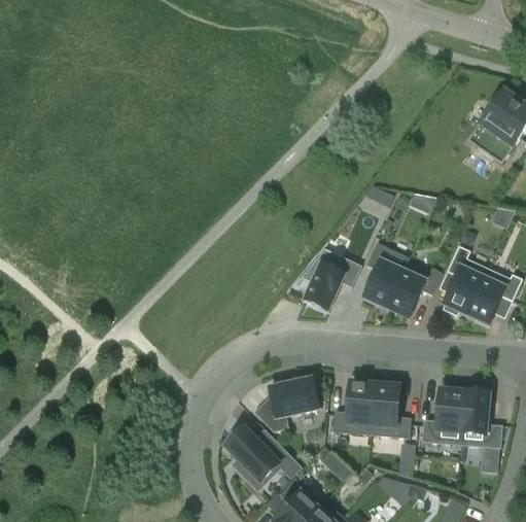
[(467,139),(501,163),(525,127),(525,104),(502,89),(467,139)]
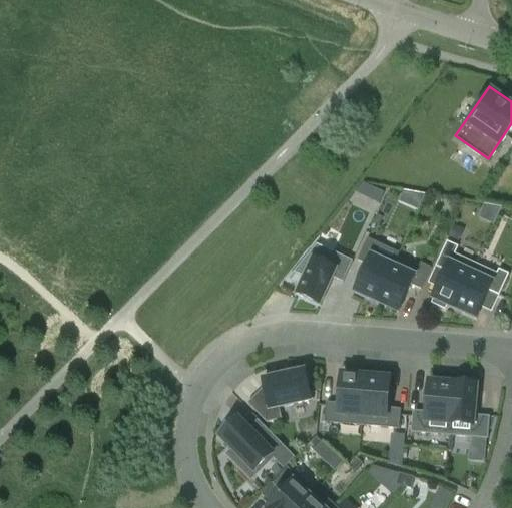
[(354,289),(376,299),(395,257),(374,246),(377,239),(367,234),(357,257),(366,262),(354,289)]
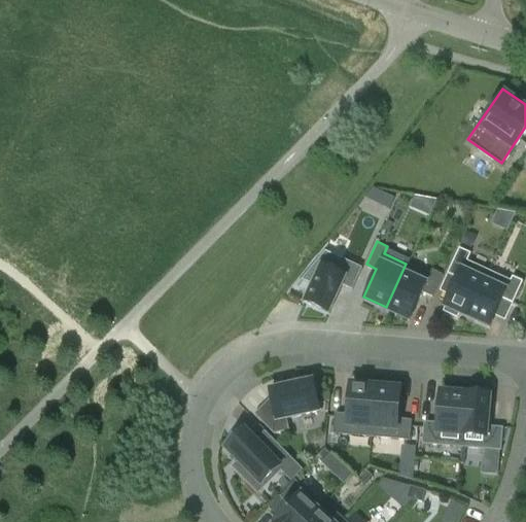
[(465,313),(487,267),(466,257),(469,250),(458,245),(447,271),(456,275),(444,303),(445,304),(443,308),(456,314),(458,310),(465,313)]
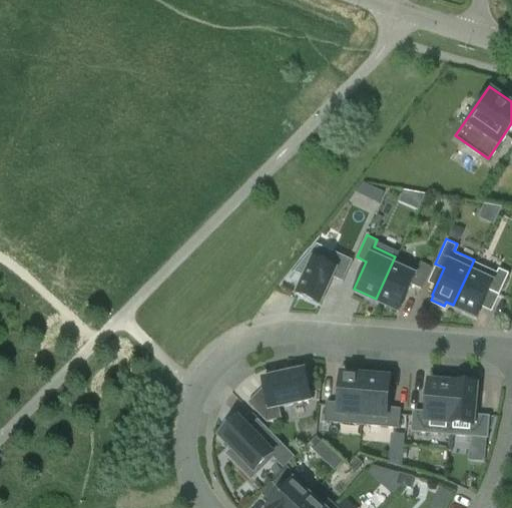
[(314,250),(296,291),(319,302),(332,275),(342,280),(352,258),(332,248),(328,257),(314,250)]
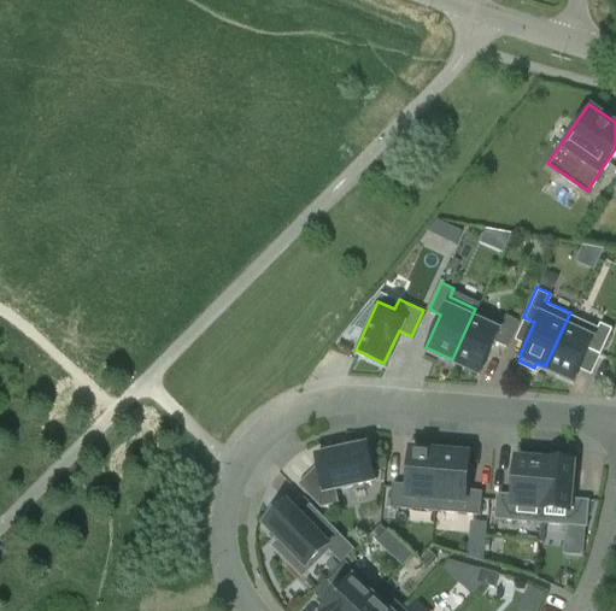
[(475,309),(452,359),(479,371),(493,338),(505,344),(510,332),(517,317),(505,311),(502,319),(475,309)]
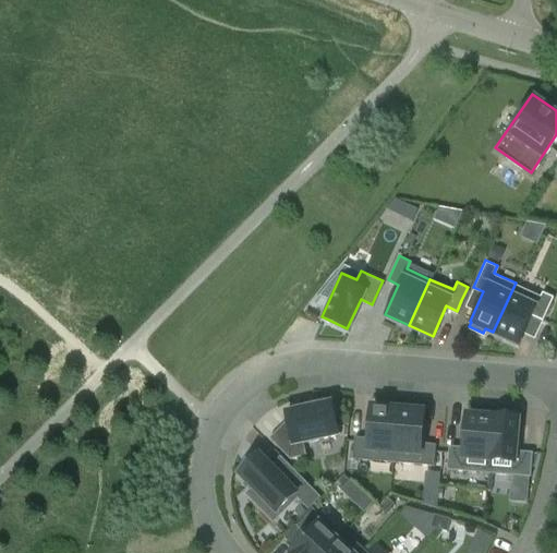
[(540,293),(516,283),(493,332),(517,344),(531,313),(542,319),(553,295),(542,289),(540,293)]
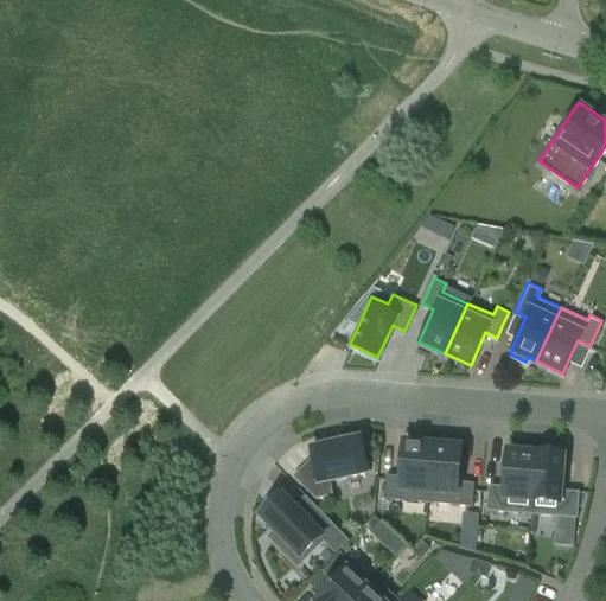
[(292,472),(314,496),(332,491),(329,478),(368,470),(359,434),(339,439),(339,438),(324,441),(324,442),(310,445),(312,453),(292,472)]
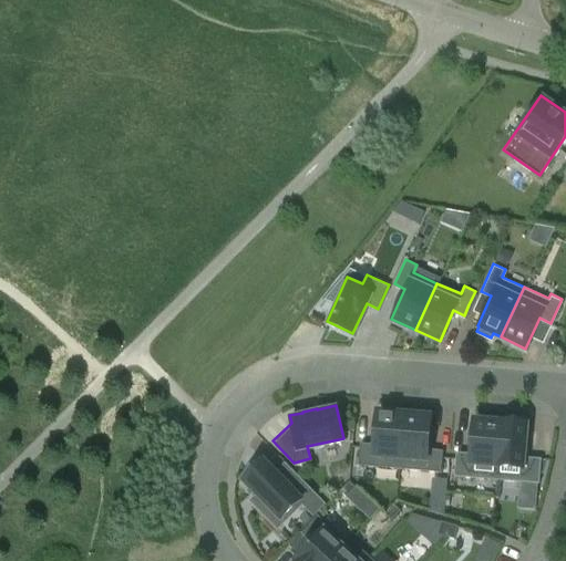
[(358,463),(399,467),(403,411),(378,407),(374,440),(360,438),(358,463)]
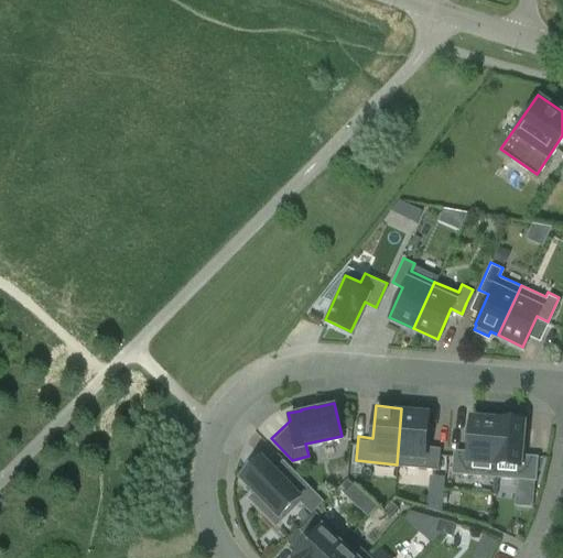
[(401,408),(397,465),(437,469),(440,446),(425,445),(429,412),(401,408)]
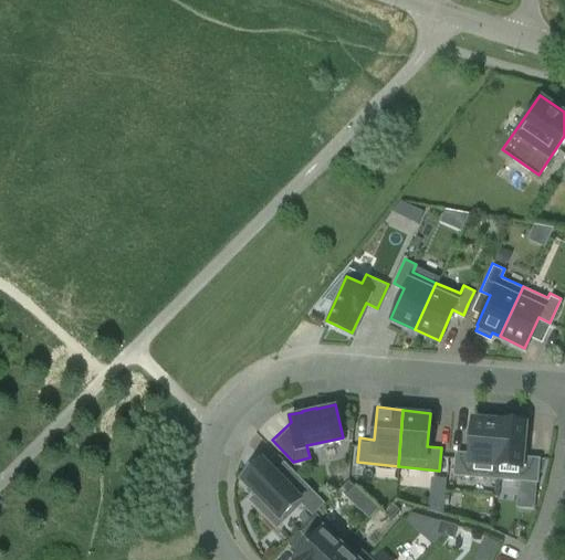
[(500,419),(494,476),(537,479),(540,455),(523,453),(526,421),(523,421),(523,416),(508,414),(508,419),(500,419)]
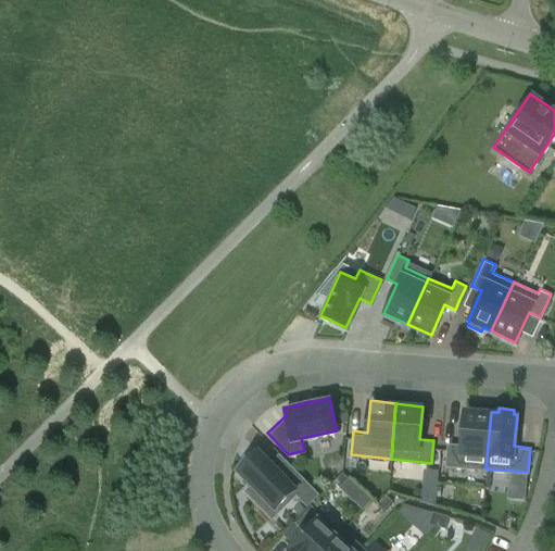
[(444,464),(486,468),(491,412),(465,410),(462,442),(446,441),(444,464)]
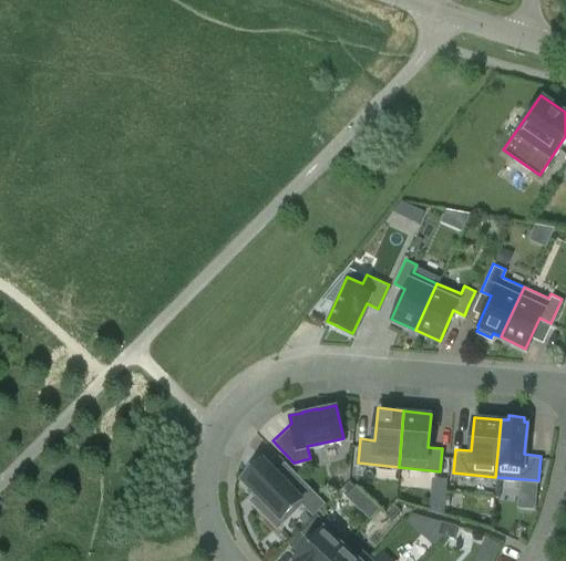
[(263,459),(243,478),(263,499),(257,504),(276,522),(300,498),(312,510),(323,499),(294,468),(283,479),(263,459)]
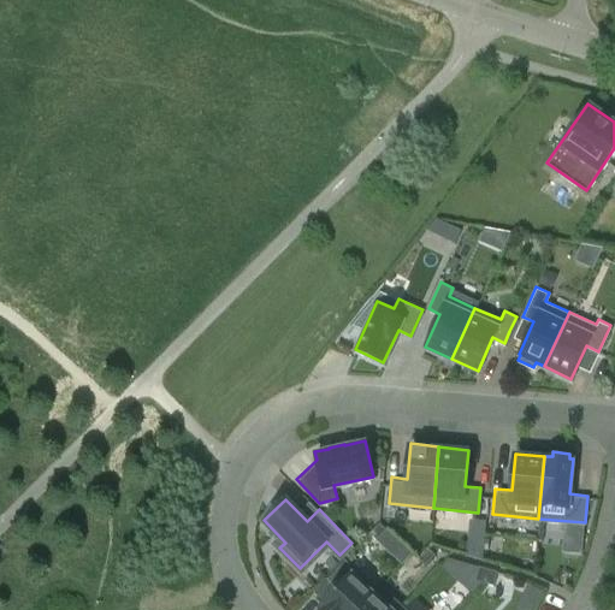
[(368,531),(376,538),(385,527),(379,521),(368,531)]
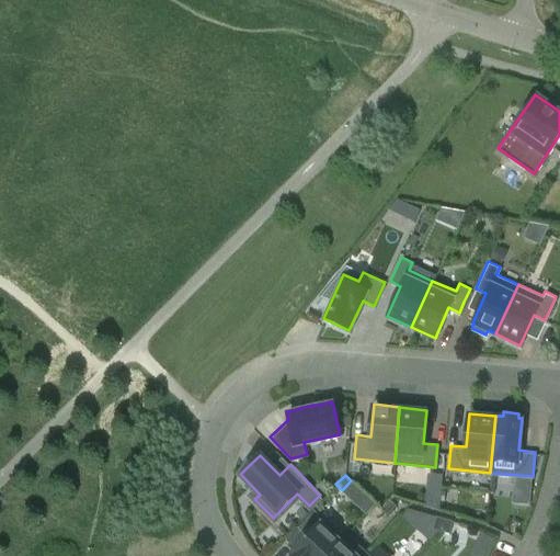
[(396,502),(389,496),(380,506),(387,512),(396,502)]
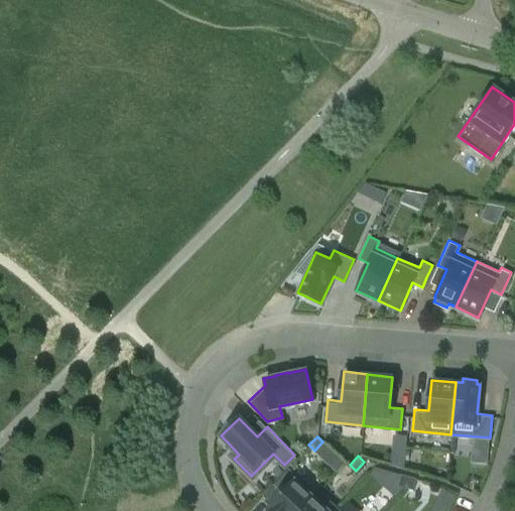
[(265,510),(297,510),(318,488),(314,491),(288,467),(273,483),(283,492),(265,510)]
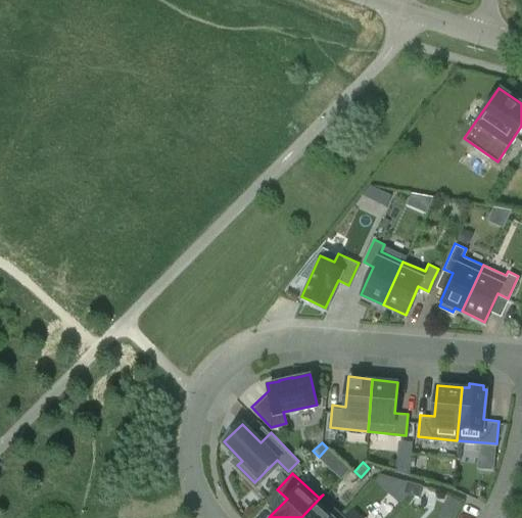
[(411,492),(414,480),(406,478),(402,490),(411,492)]
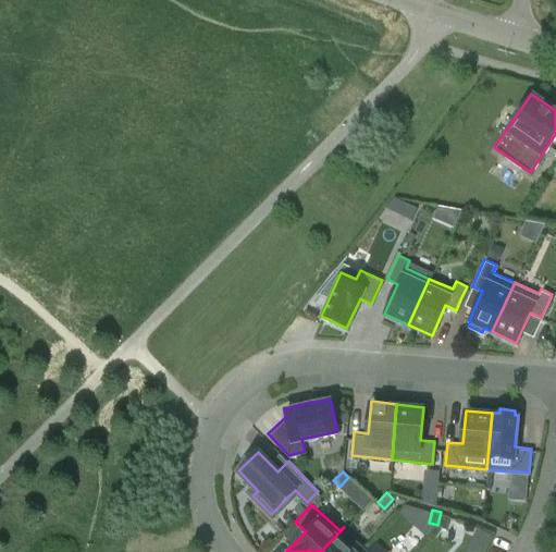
[(441,512),(437,525),(445,527),(449,515),(441,512)]
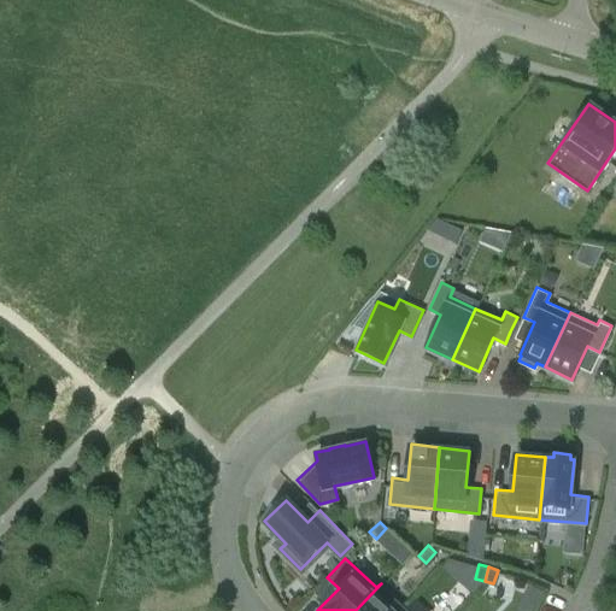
[(532,610),(544,587),(528,580),(514,610),(532,610)]
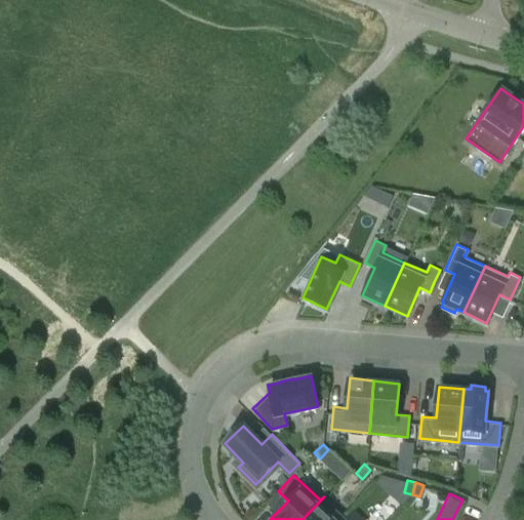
[(324,496),(303,519),(336,519),(343,514),(324,496)]
